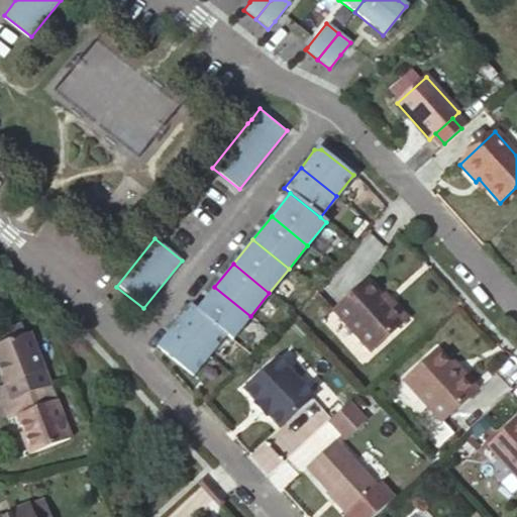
[(367,283),(333,312),(371,352),(406,320),(391,302),(388,305),(381,298),(367,283)]
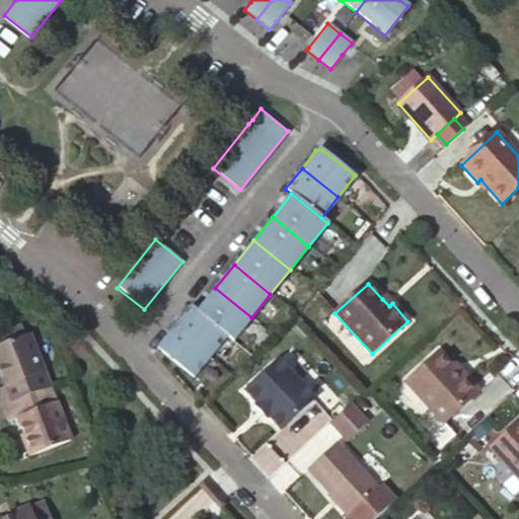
[(215,288),(197,311),(206,319),(227,336),(233,341),(251,317),(215,288)]
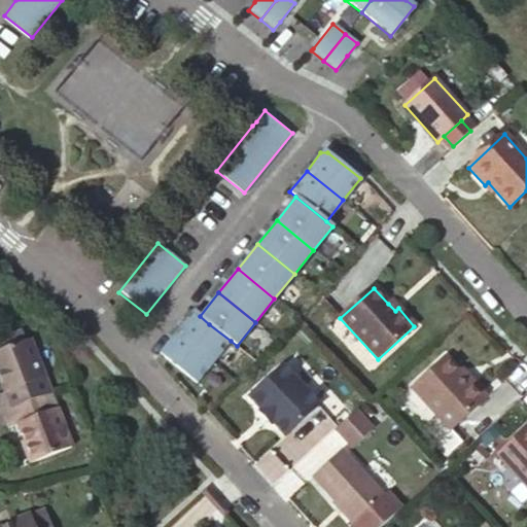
[(388,304),(395,311),(398,308),(391,302),(388,304)]
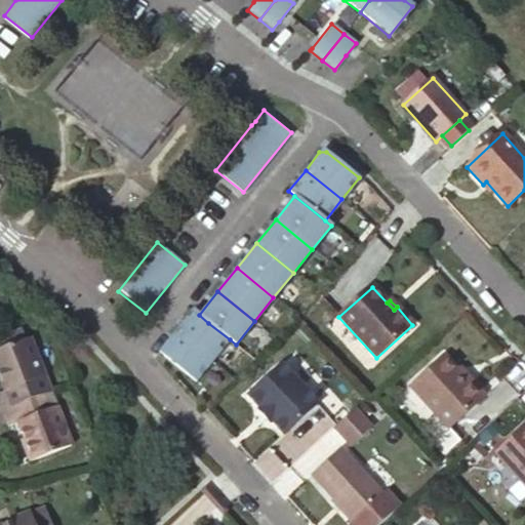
[(175,331),(212,361),(230,339),(208,323),(199,315),(193,310),(175,331)]
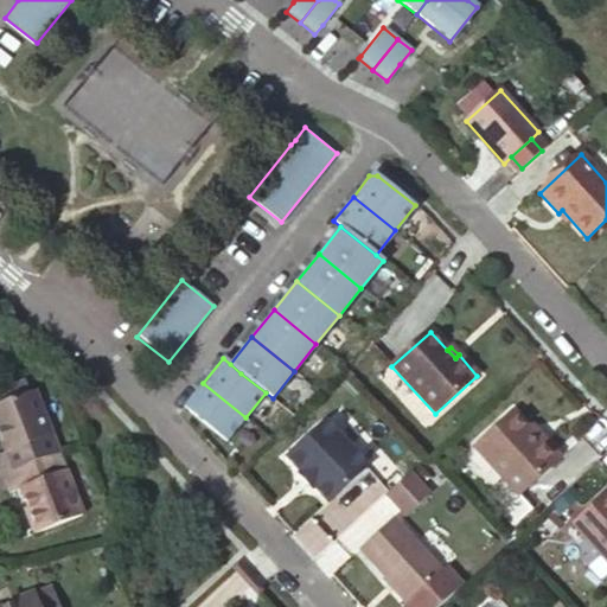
[(0,390),(0,407),(30,396),(24,382),(0,390)]
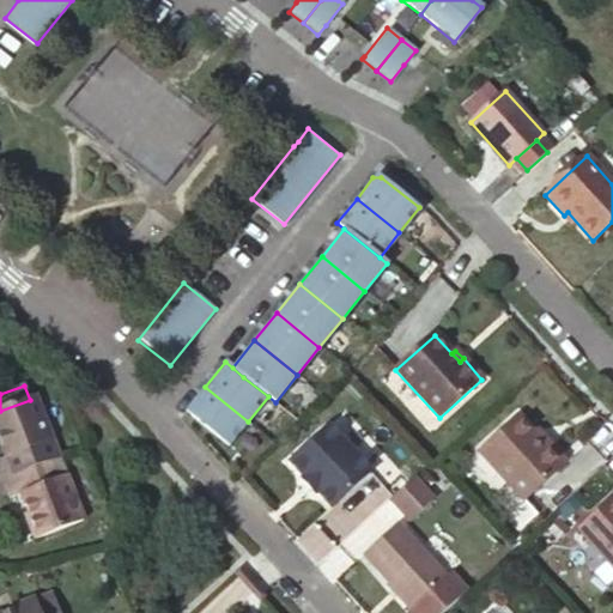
[(228,445),(248,422),(205,387),(189,407),(189,416),(228,445)]
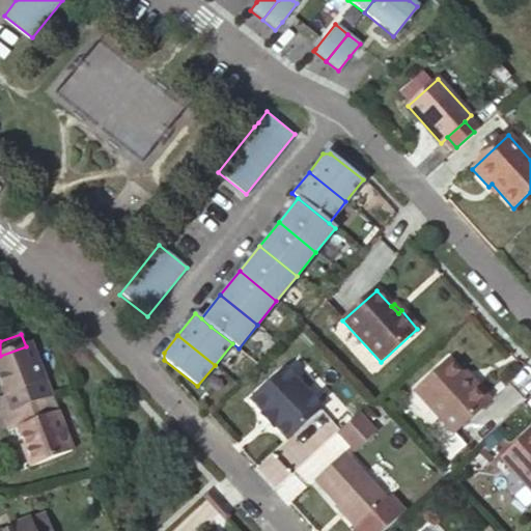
[(0,397),(0,414),(1,417),(39,402),(33,386),(43,382),(28,344),(26,346),(0,356),(0,387),(3,396),(0,397)]
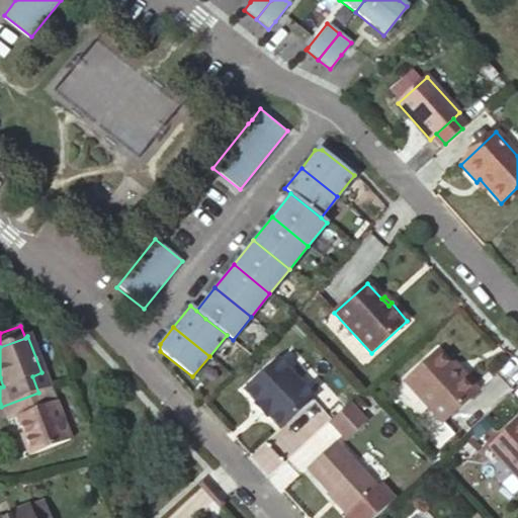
[(277,358),(313,398),(327,385),(290,346),(277,358)]
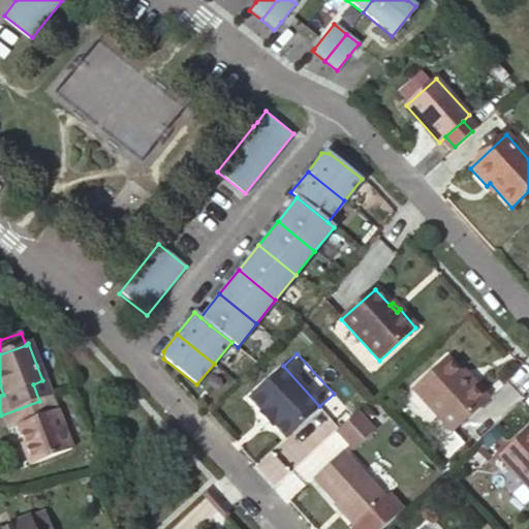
[(446,360),(413,391),(441,421),(477,387),(461,369),(458,372),(449,363),(446,360)]
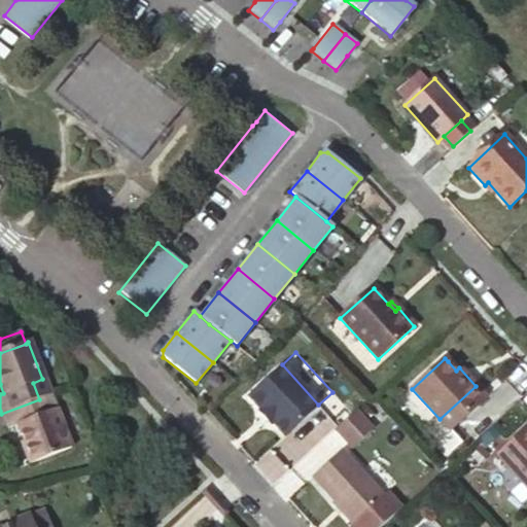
[(451,359),(448,361),(456,371),(459,367),(451,359)]
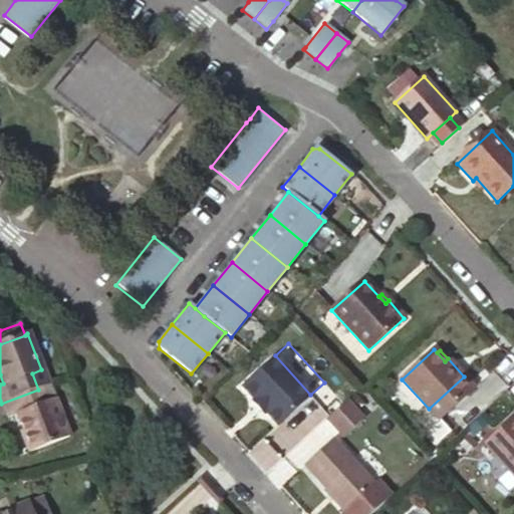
[(310,395),(275,355),(242,387),(254,400),(252,401),(264,414),(265,412),(277,425),(310,395)]
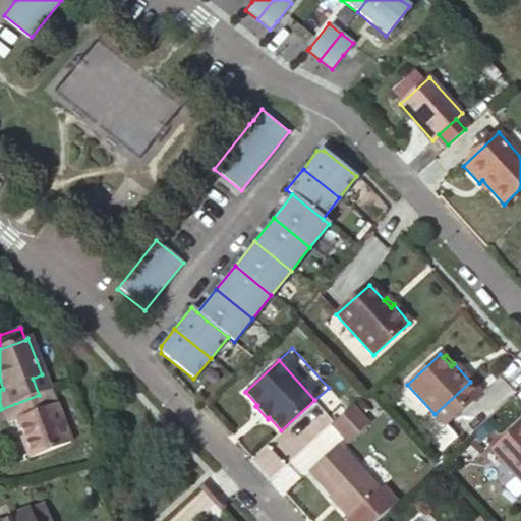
[(39,395),(1,409),(7,423),(16,419),(31,455),(67,440),(54,404),(44,408),(39,395)]
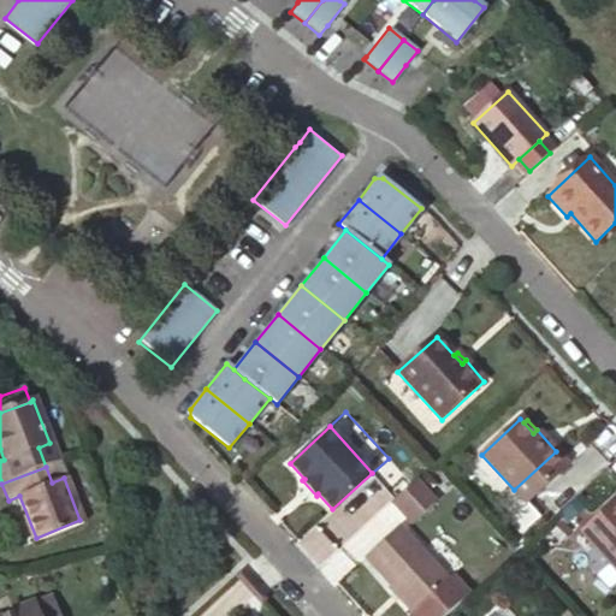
[(415,480),(391,502),(412,523),(436,502),(415,480)]
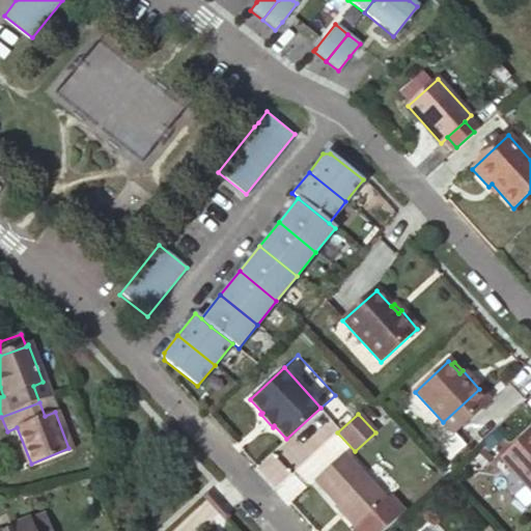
[(509,419),(499,428),(506,437),(516,427),(509,419)]
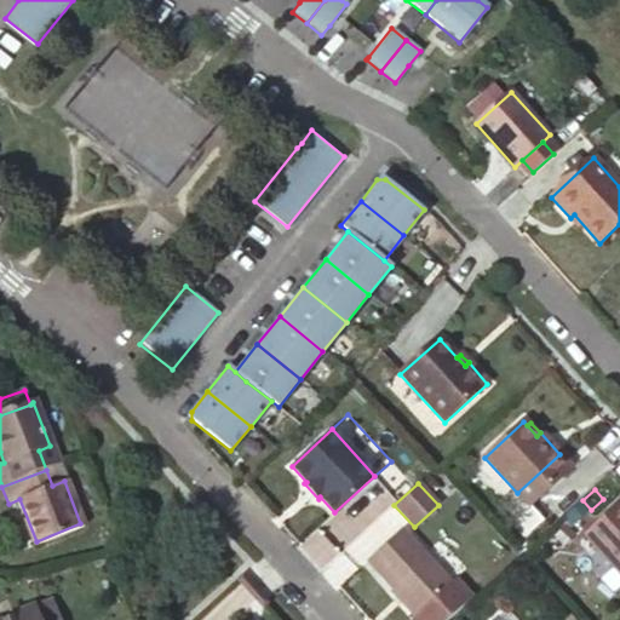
[(619,503),(584,537),(619,577),(619,503)]
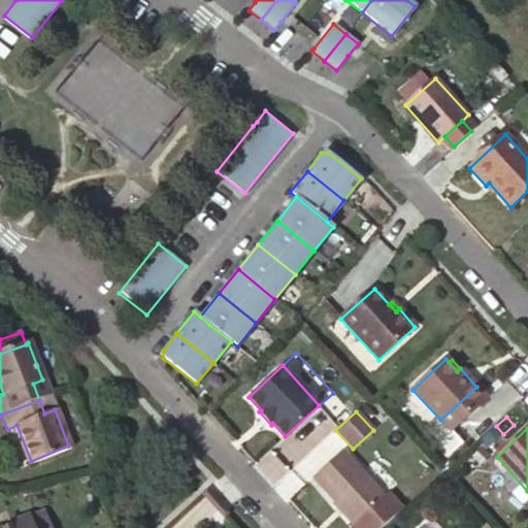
[(312,477),(355,524),(384,497),(341,451),(312,477)]
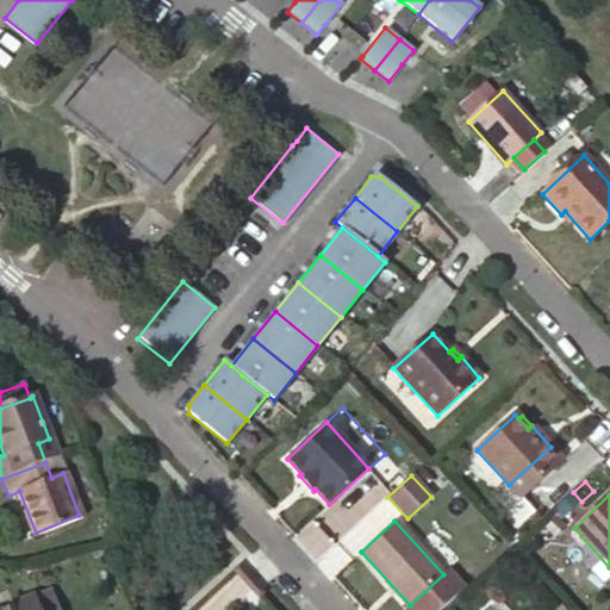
[(32,601),(36,609),(53,609),(47,595),(32,601)]
